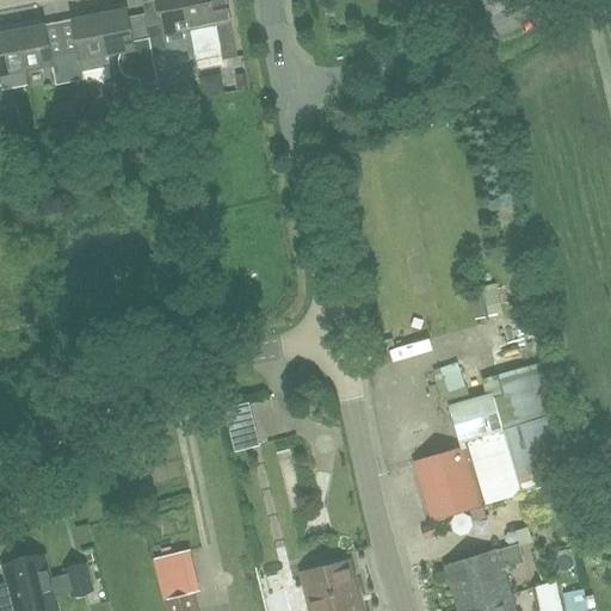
[(190,31),(183,0),(155,0),(160,24),(147,28),(149,39),(153,56),(177,53),(179,48),(177,34),(190,31)]
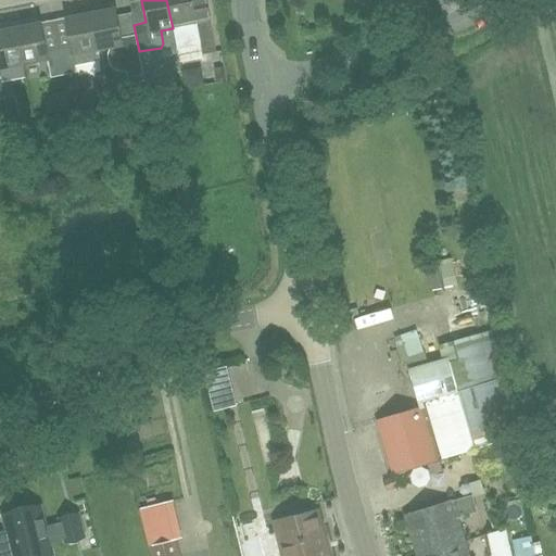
[(166,0),(173,28),(177,51),(201,46),(202,55),(216,52),(205,0),(166,0)]
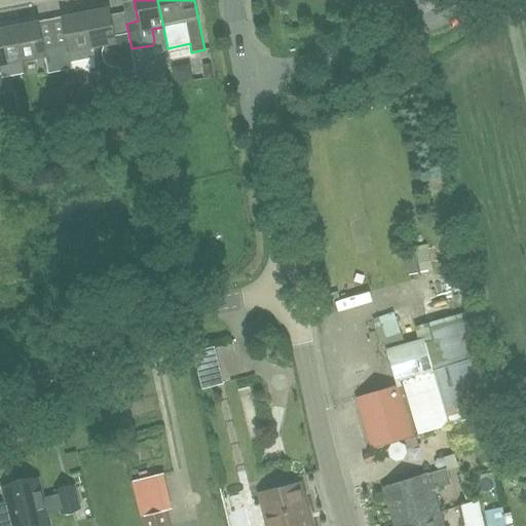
[(87,12),(85,12),(92,48),(104,46),(102,52),(103,60),(107,65),(112,68),(119,69),(121,80),(137,77),(132,48),(128,34),(114,36),(109,8),(106,8),(106,6),(104,5),(88,8),(87,10),(87,12)]
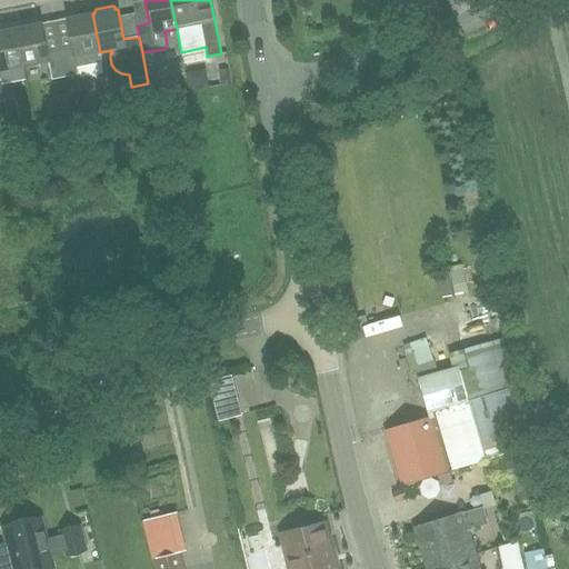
[(77,68),(102,63),(100,52),(92,13),(90,15),(90,12),(88,10),(71,13),(70,16),(70,18),(67,19),(73,49),(60,51),(66,78),(79,76),(77,68)]
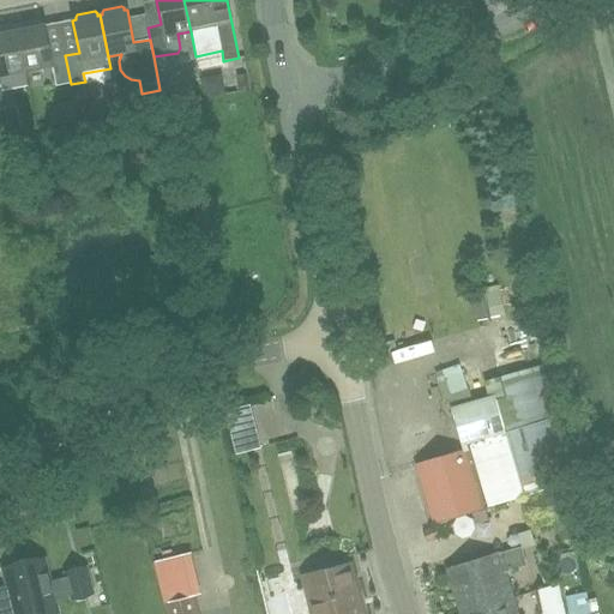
[(56,86),(71,84),(65,55),(52,59),(44,25),(42,26),(41,23),(38,22),(17,25),(25,72),(53,67),(56,86)]
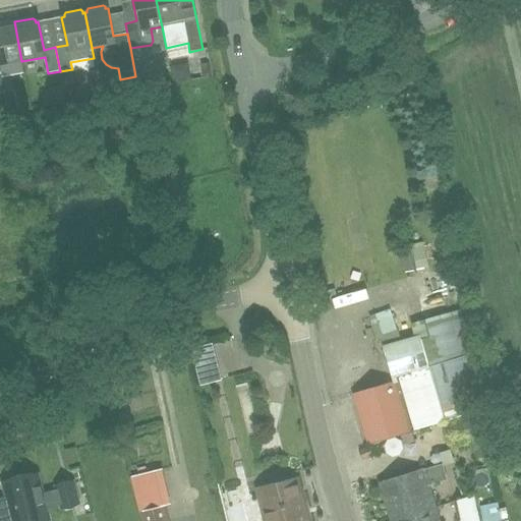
[(0,82),(2,82),(0,72),(0,65),(21,61),(14,21),(0,24),(0,82)]
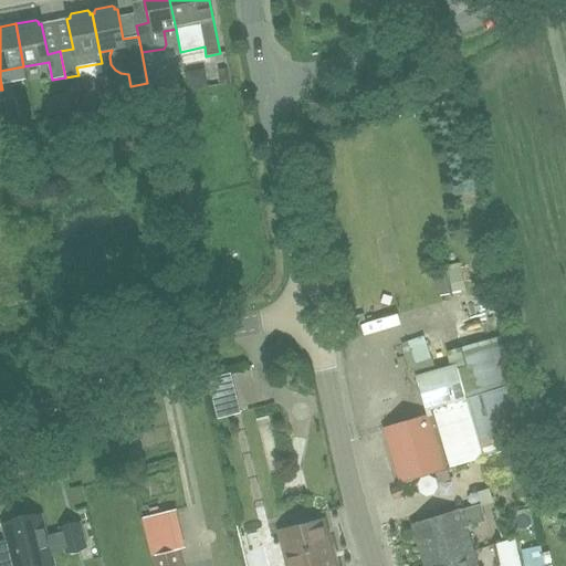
[(498,453),(530,443),(537,441),(544,439),(535,408),(516,339),(462,355),(458,358),(459,364),(454,365),(456,369),(464,396),(465,399),(432,409),(450,468),(491,454),(498,453)]
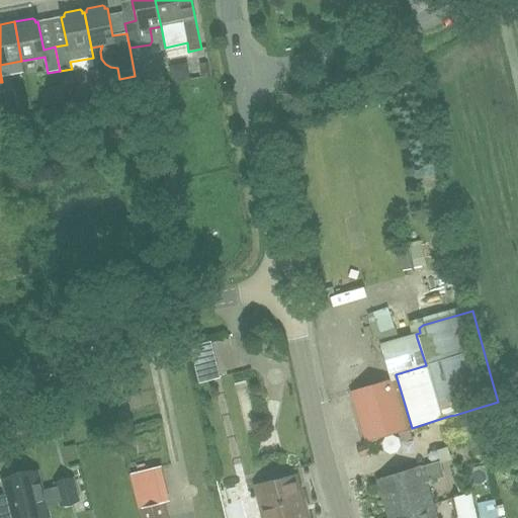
[(426,365),(425,362),(417,338),(416,334),(381,344),(392,375),(396,374),(426,365)]
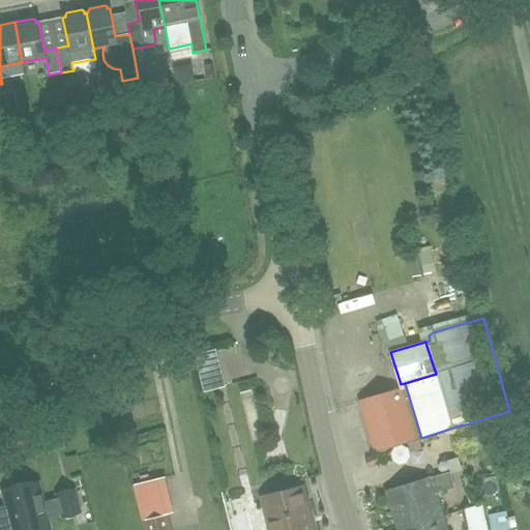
[(359,404),(375,452),(418,439),(418,438),(417,438),(403,389),(359,403),(359,404)]
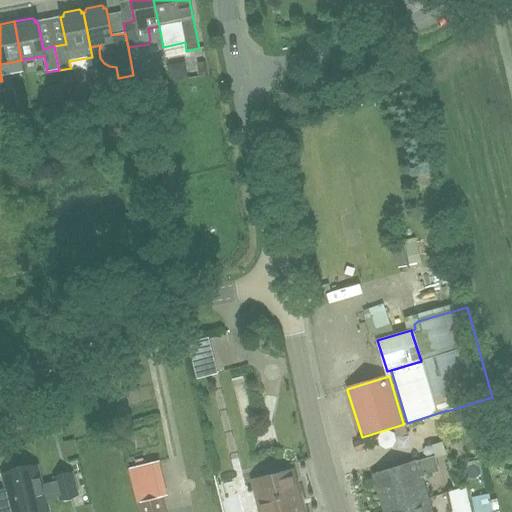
[(416,463),(375,476),(385,509),(410,501),(411,504),(427,499),(421,480),(442,473),(437,457),(416,463)]
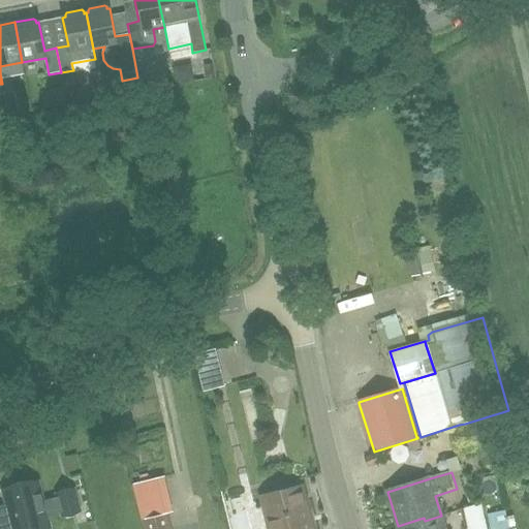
[(6,504),(0,505),(0,528),(44,528),(50,528),(47,516),(61,512),(62,517),(81,511),(73,485),(56,489),(58,497),(41,501),(36,478),(1,488),(6,504)]
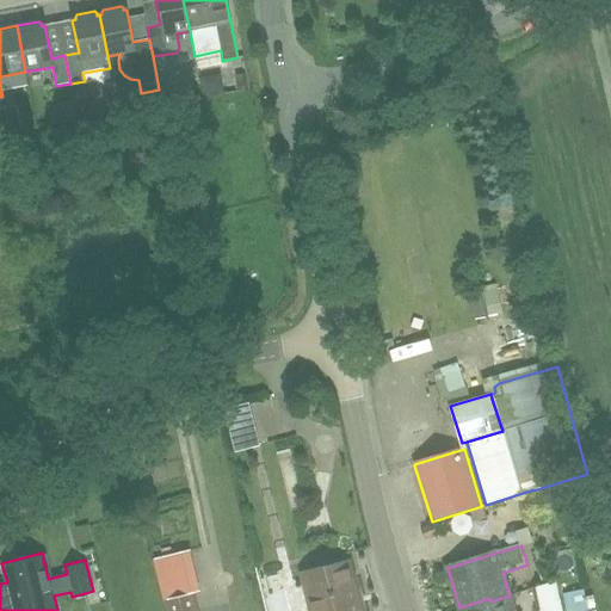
[(358,610),(346,562),(304,573),(314,610),(358,610)]
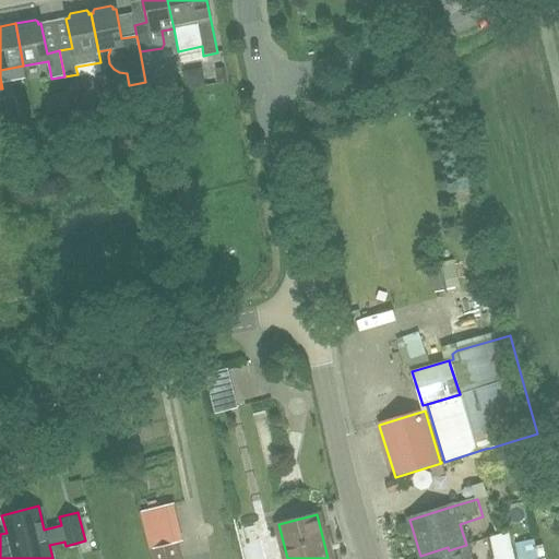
[(513,558),(508,533),(486,537),(490,558),(513,558)]
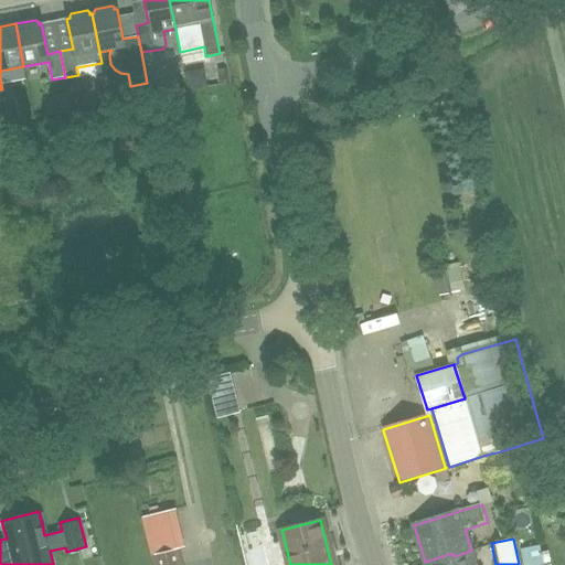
[(522,564),(551,564),(546,544),(520,550),(522,564)]
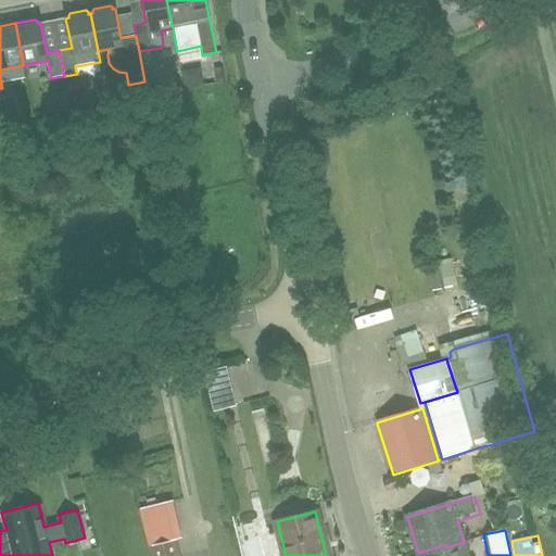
[(177,555),(174,540),(152,545),(154,555),(177,555)]
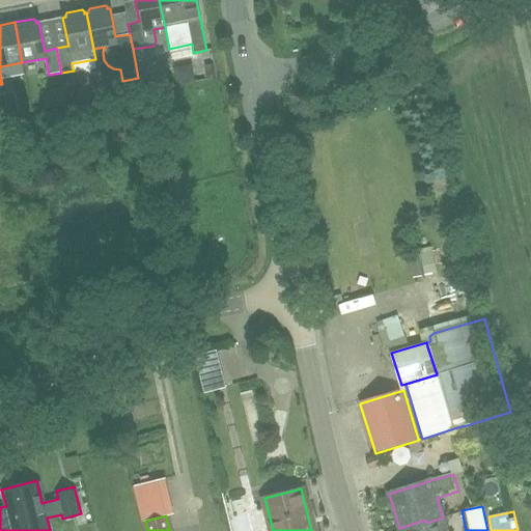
[(425,520),(399,528),(400,530),(447,530),(443,518),(426,523),(425,520)]
